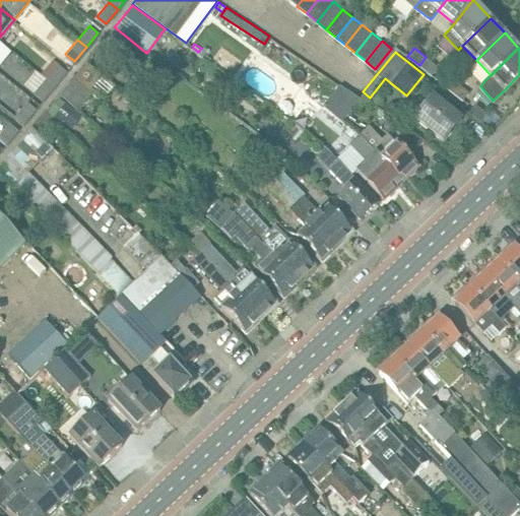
[(426,57),(419,65),(431,74),(437,66),(426,57)]
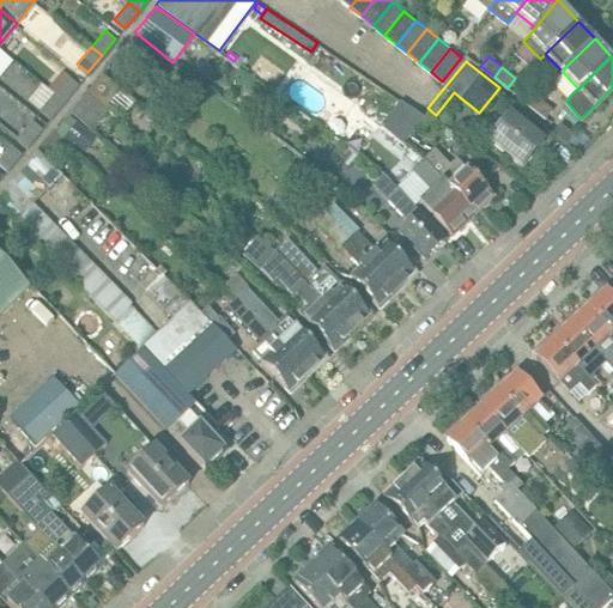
[(87,90),(107,105),(122,85),(103,70),(87,90)]
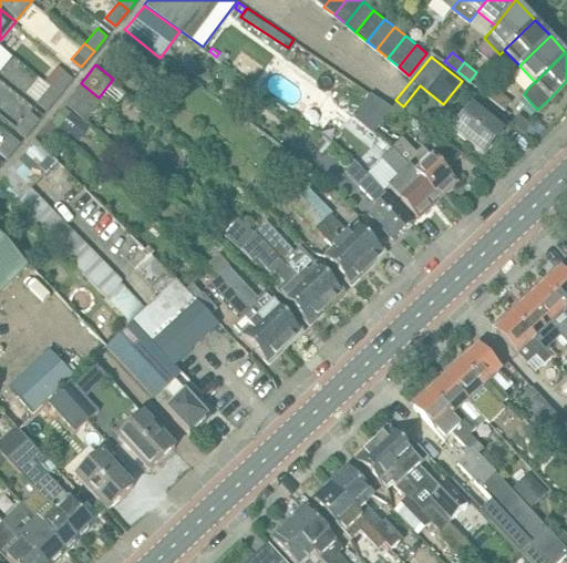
[(60,92),(73,77),(63,69),(51,84),(60,92)]
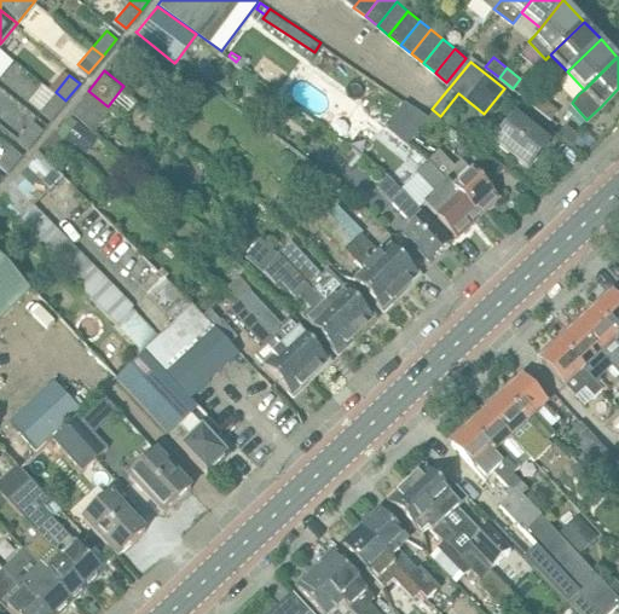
[(530,87),(522,97),(536,108),(544,98),(530,87)]
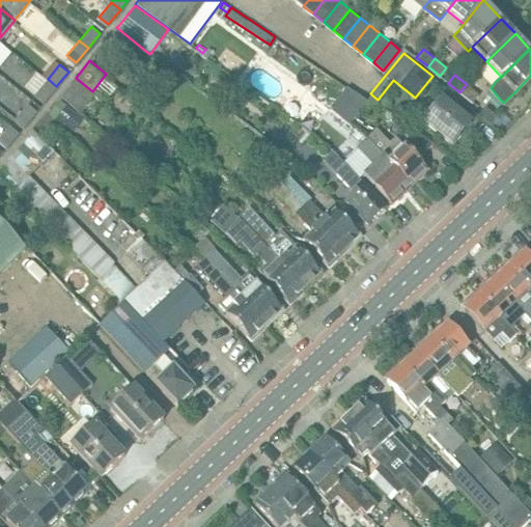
[(62,93),(82,109),(95,93),(92,91),(76,78),(62,93)]
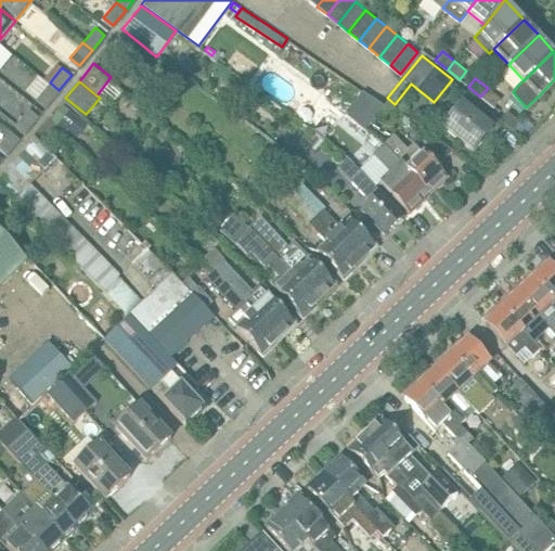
[(46,105),(59,90),(50,82),(37,98),(46,105)]
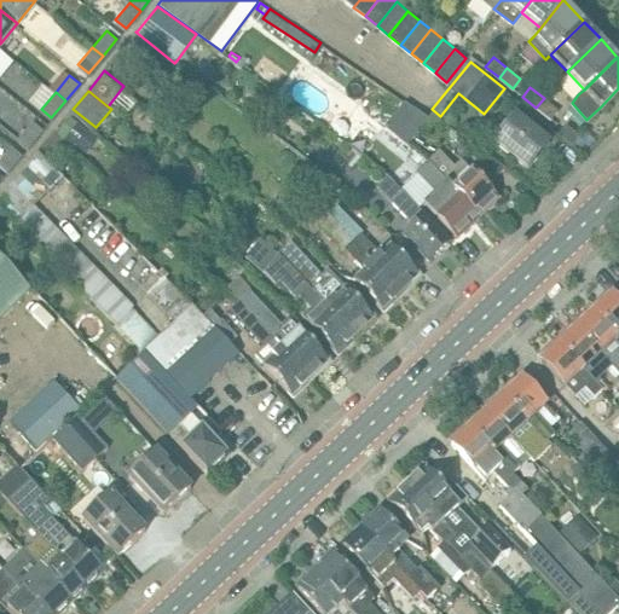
[(557,109),(544,98),(536,108),(549,119),(557,109)]
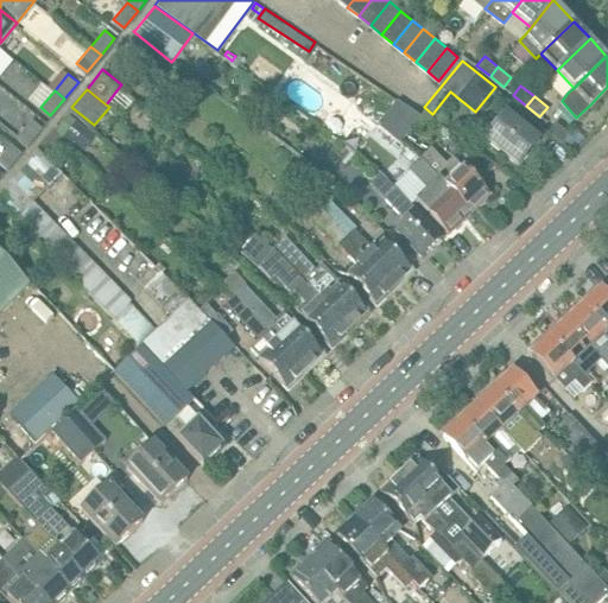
[(420,113),(397,97),(377,121),(400,138),(420,113)]
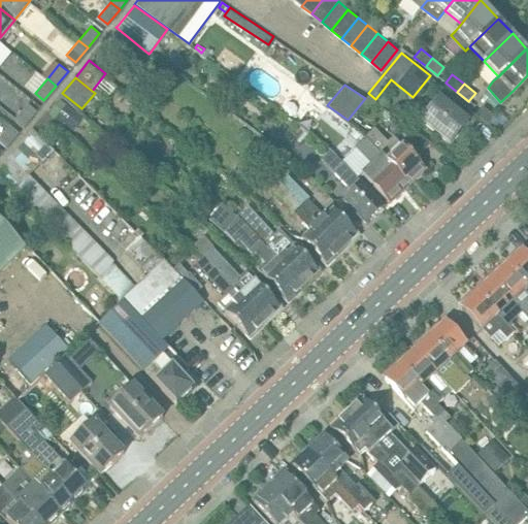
[(450,142),(468,120),(439,96),(421,119),(450,142)]
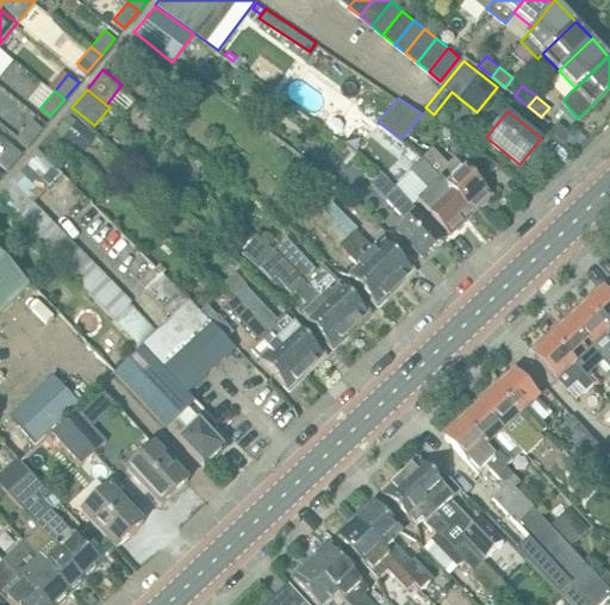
[(27,144),(42,126),(31,118),(17,135),(27,144)]
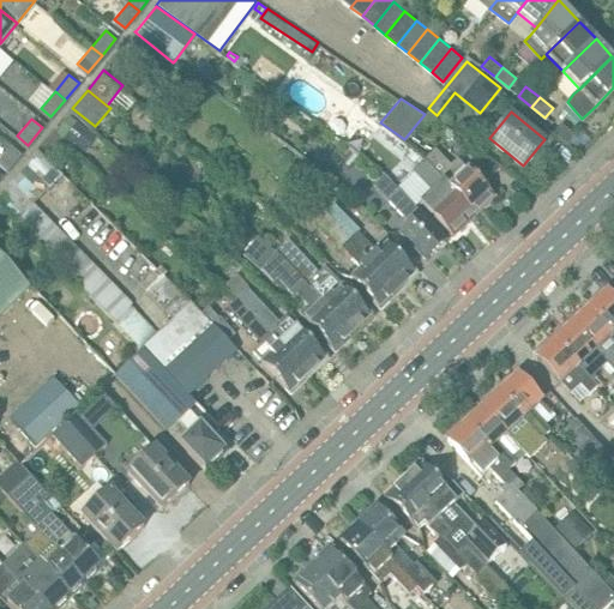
[(561,121),(557,126),(553,131),(566,142),(575,132),(561,121)]
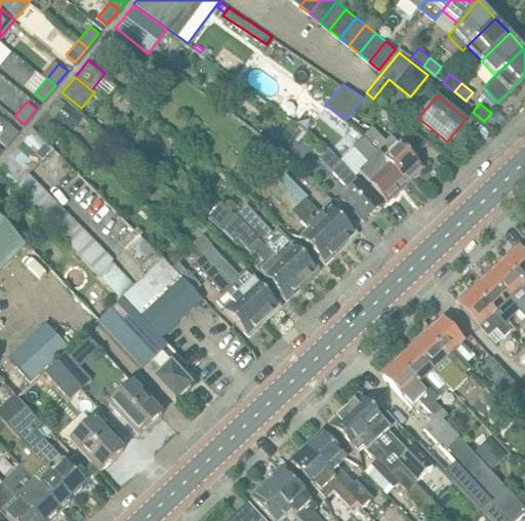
[(18,130),(9,123),(0,133),(0,138),(6,145),(18,130)]
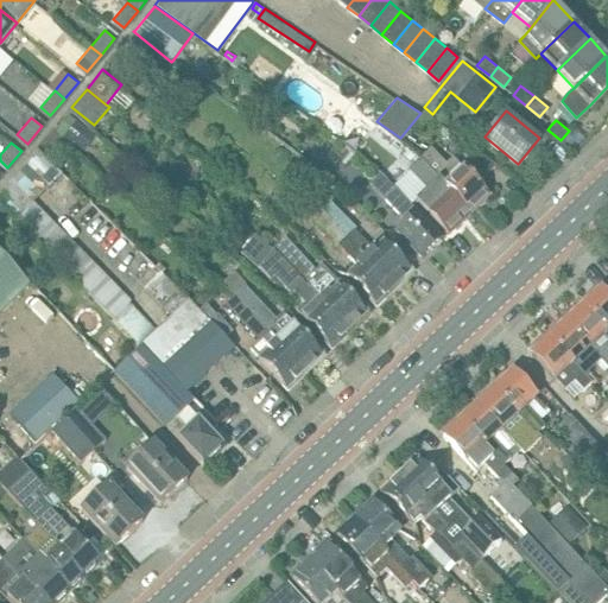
[(431,145),(419,157),(424,162),(470,209),(477,202),(481,202),(486,198),(486,195),(488,192),(477,182),(486,173),(467,162),(463,165),(453,154),(445,160),(431,145)]
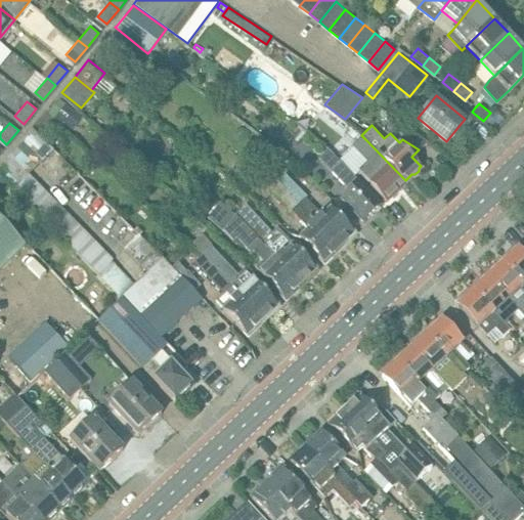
[(352,144),(338,158),(341,160),(354,174),(358,170),(386,200),(405,180),(365,139),(361,135),(360,134),(352,144)]
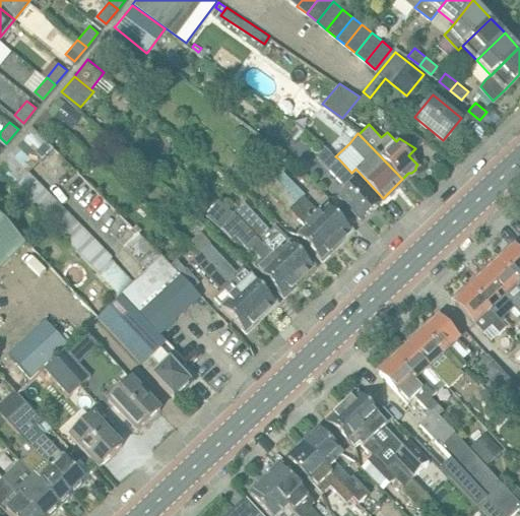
[(338,194),(361,218),(378,201),(338,158),(328,168),(346,187),(338,194)]
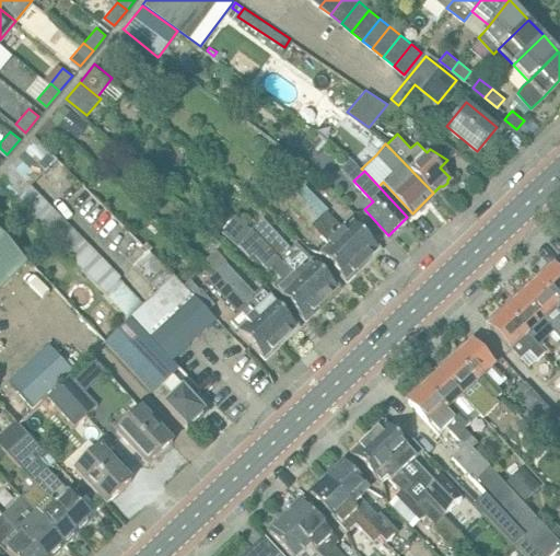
[(18,195),(27,206),(42,194),(32,183),(18,195)]
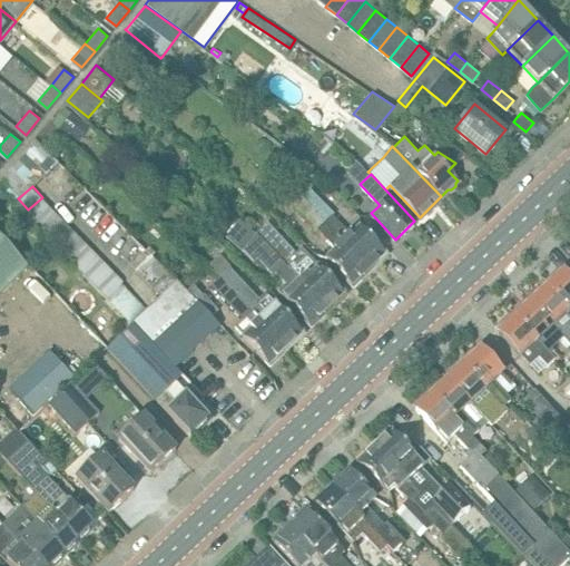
[(311,187),(302,196),(310,202),(351,250),(353,247),(361,256),(356,260),(365,269),(366,266),(367,265),(375,257),(379,260),(386,252),(360,224),(352,232),(351,232),(332,213),(334,212),(311,187)]
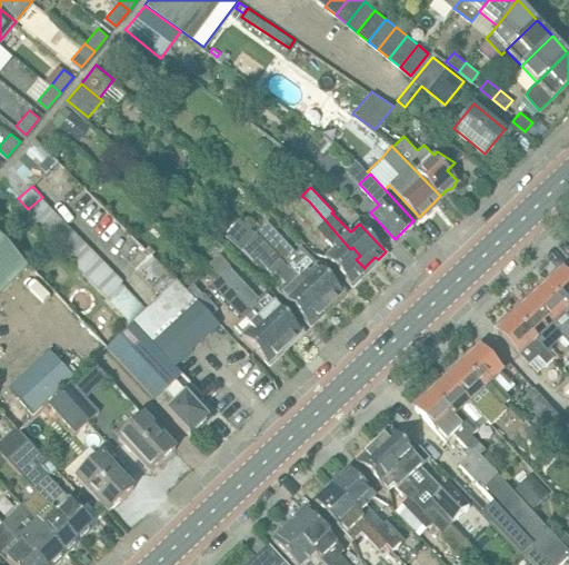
[(301,196),(293,202),(300,210),(335,247),(325,256),(332,264),(352,284),(360,276),(358,274),(365,268),(356,259),(360,256),(352,247),(350,249),(309,201),(301,196)]
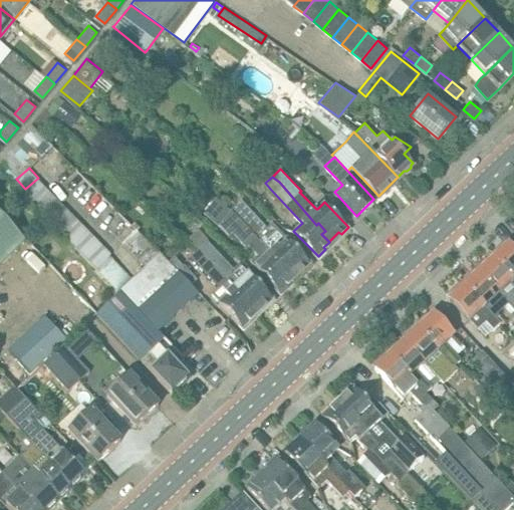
[(219,198),(206,213),(223,228),(230,235),(233,232),(246,245),(248,243),(258,254),(251,260),(256,266),(280,292),(288,285),(286,282),(291,277),(284,269),(287,266),(280,259),(279,260),(255,235),(248,227),(237,214),(232,209),(219,198)]
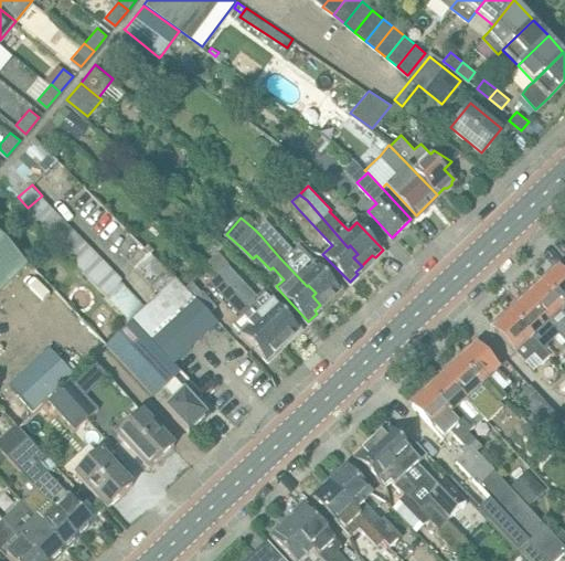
[(256,230),(255,230),(260,235),(273,250),(280,258),(307,286),(308,285),(316,293),(312,296),(320,305),(322,303),(331,295),(333,297),(342,289),(322,268),(315,262),(310,266),(266,220),(256,230)]
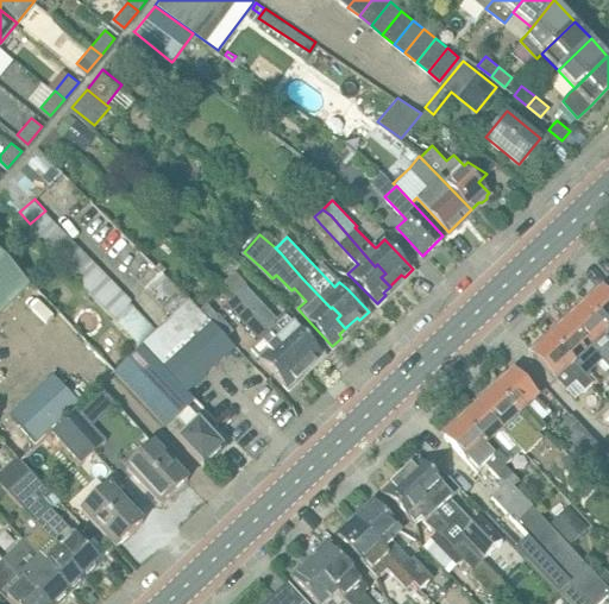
[(0,310),(30,283),(0,251),(0,310)]
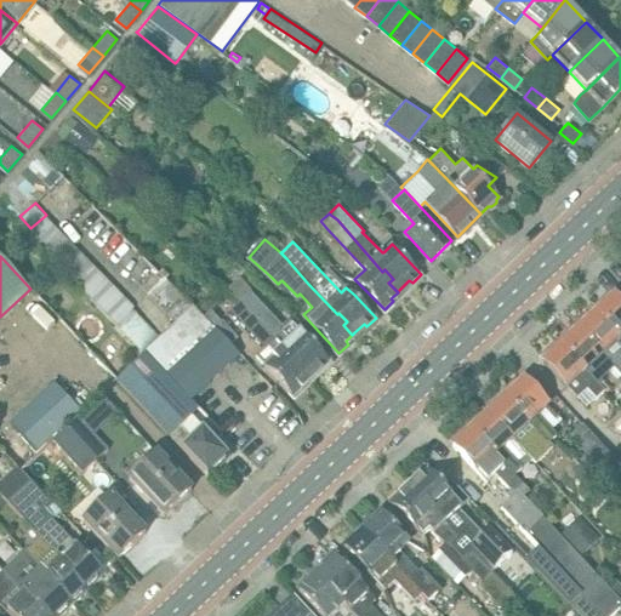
[(160,336),(146,349),(191,398),(191,397),(232,359),(239,352),(226,338),(217,330),(215,328),(165,274),(148,290),(177,320),(163,334),(160,336)]
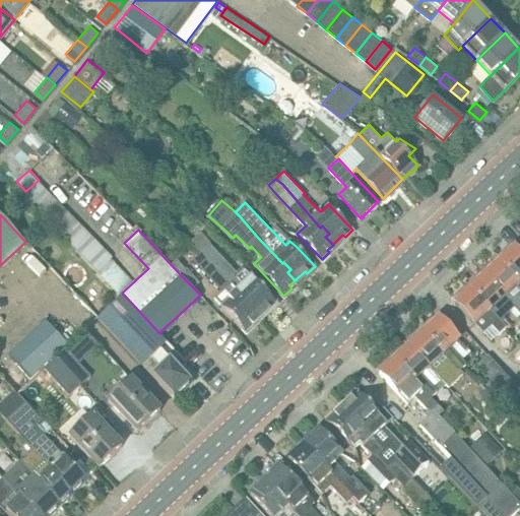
[(209,243),(200,252),(209,262),(219,273),(245,300),(247,298),(253,305),(250,308),(258,316),(259,315),(267,307),(269,310),(276,302),(242,265),(235,270),(209,243)]
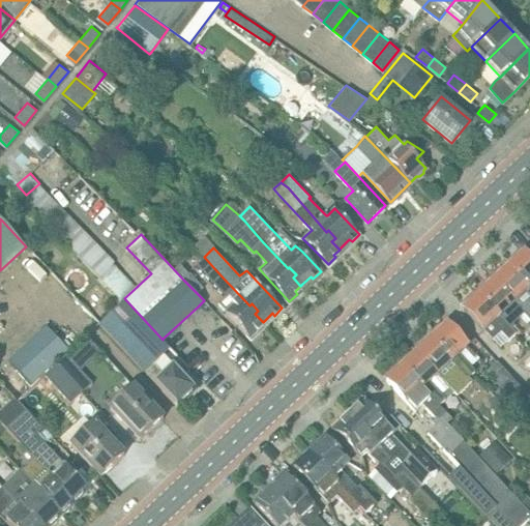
[(514,253),(505,261),(529,287),(529,256),(528,255),(524,250),(518,256),(514,253)]
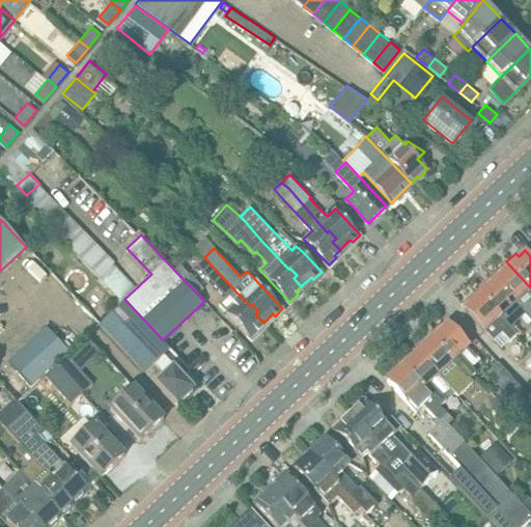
[(204,257),(197,264),(217,285),(226,295),(218,302),(251,338),(259,331),(257,329),(263,323),(255,314),(258,311),(252,304),(250,306),(224,279),(214,268),(204,257)]
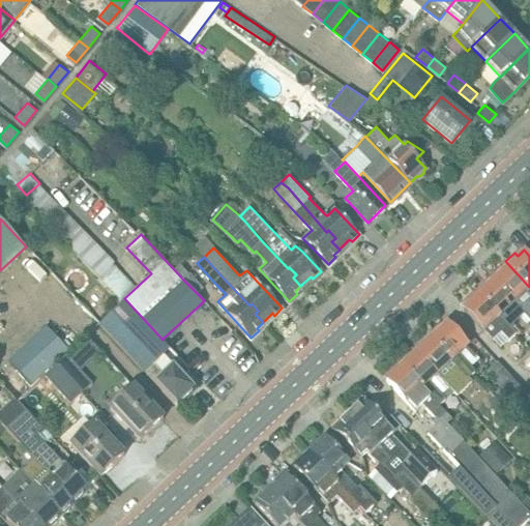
[(499,272),(493,278),(513,299),(525,311),(529,317),(529,316),(529,287),(505,261),(496,269),(499,272)]
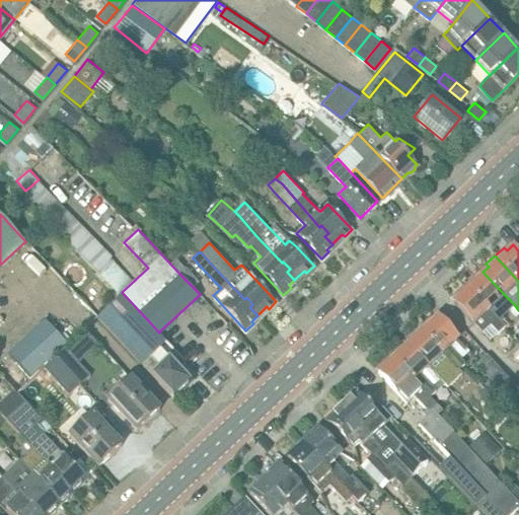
[(474,275),(465,283),(505,324),(506,323),(502,319),(504,317),(502,315),(514,304),(503,293),(483,272),(477,278),(474,275)]
